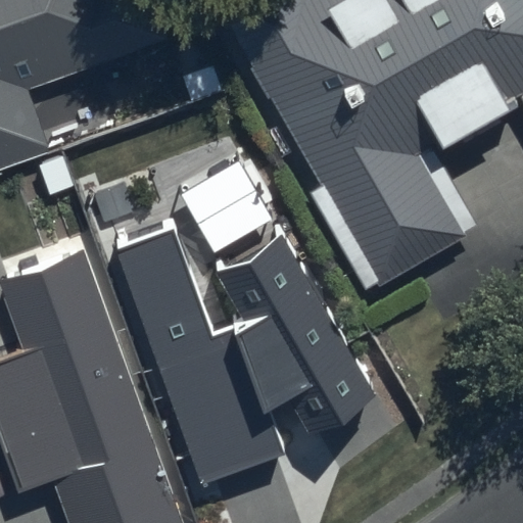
[(0,0),(0,170),(50,152),(29,90),(168,42),(153,0),(0,0)]
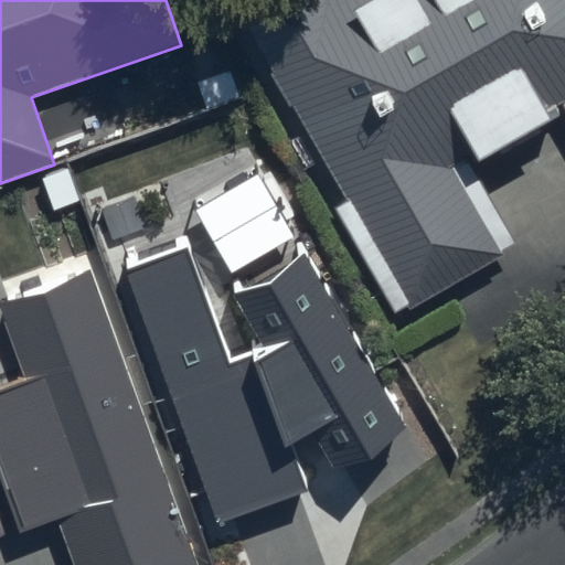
[(251,22),(232,32),(393,316),(515,247),(466,160),(477,155),(481,162),(554,120),(548,112),(561,104),(564,110),(564,0),(252,0),(242,7),(251,22)]
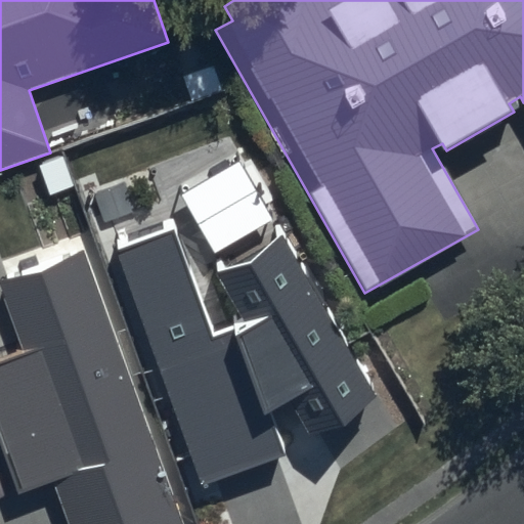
[(238,161),(181,193),(215,253),(272,219),(238,161)]
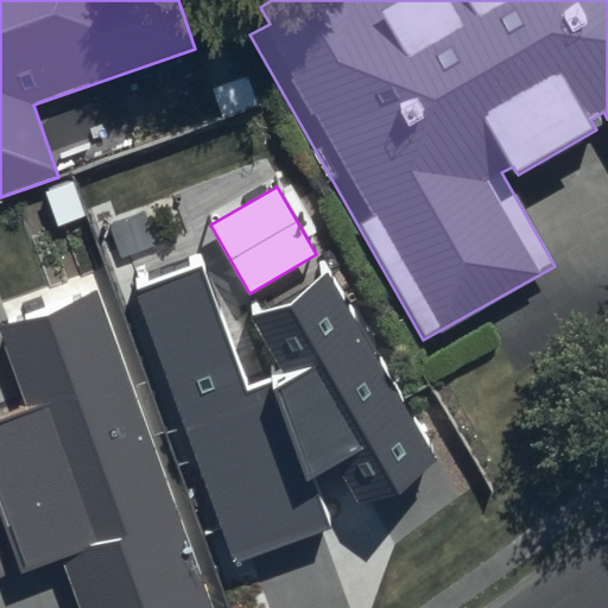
[(200,258),(135,282),(236,564),(333,527),(314,476),(337,464),(361,502),(437,457),(325,261),(249,306),(285,368),(247,384),(200,258)]
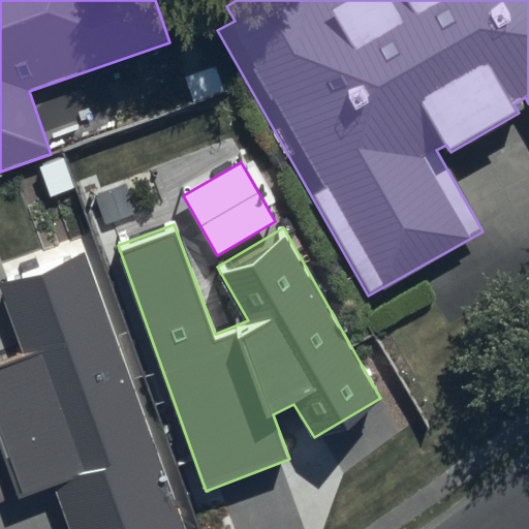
[(25,345),(0,353),(0,446),(20,500),(52,489),(66,528),(185,528),(84,250),(1,280),(25,345)]
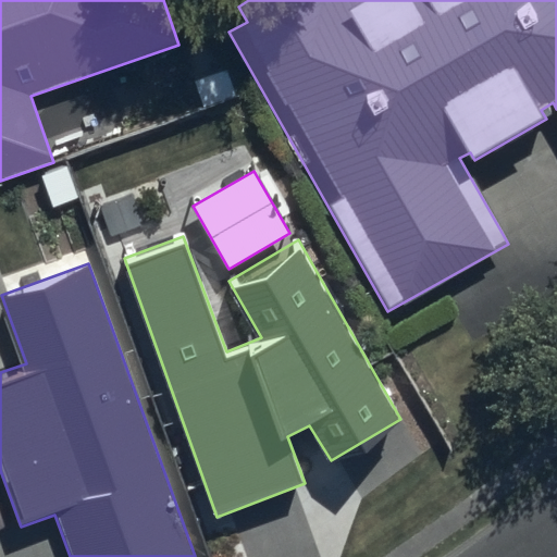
All buildings are outlined.
